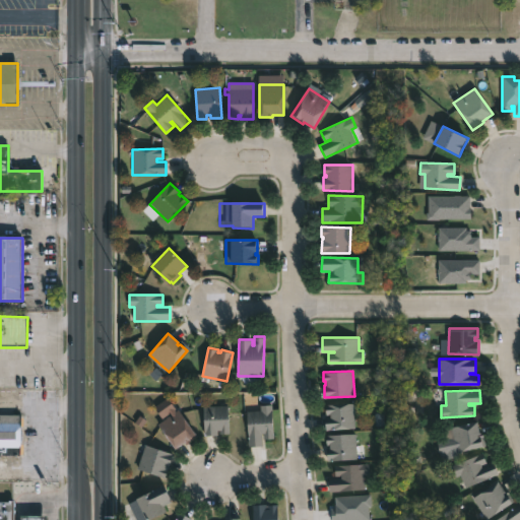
[(271,403),(273,437),(263,437),(263,432),(261,433),(262,445),(249,446),(247,410),(260,409),(260,404),(271,403)]
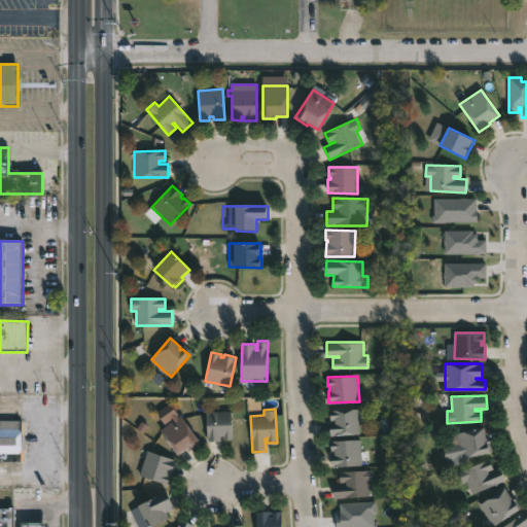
[(358,418),(359,434),(328,436),(327,423),(332,423),(332,421),(329,421),(328,411),(357,409),(358,418)]
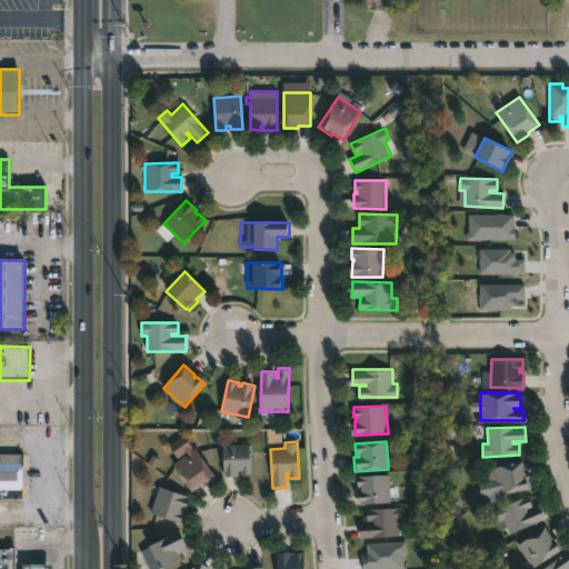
[(249,442),(250,475),(241,475),(240,470),(238,470),(238,475),(223,476),(221,445),(249,442)]
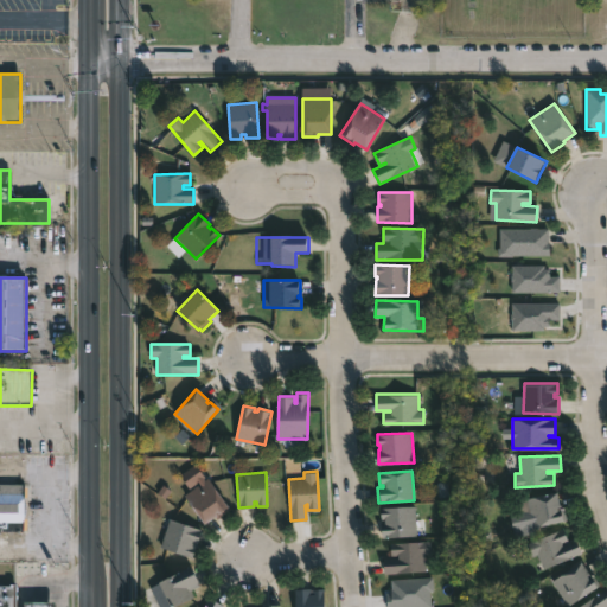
[(231,509),(219,517),(217,513),(206,522),(185,493),(208,477),(231,509)]
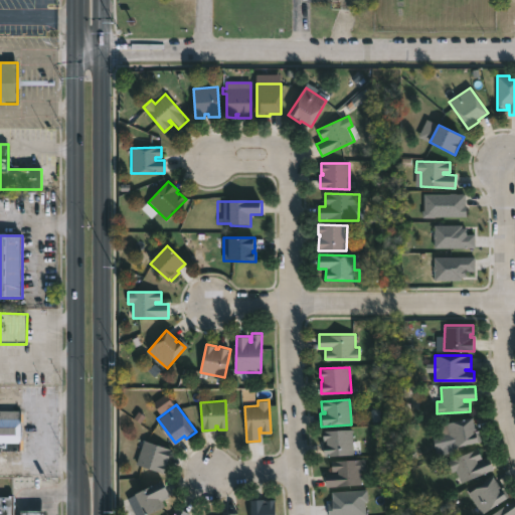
[(0,409),(19,410),(19,450),(0,450),(0,409)]
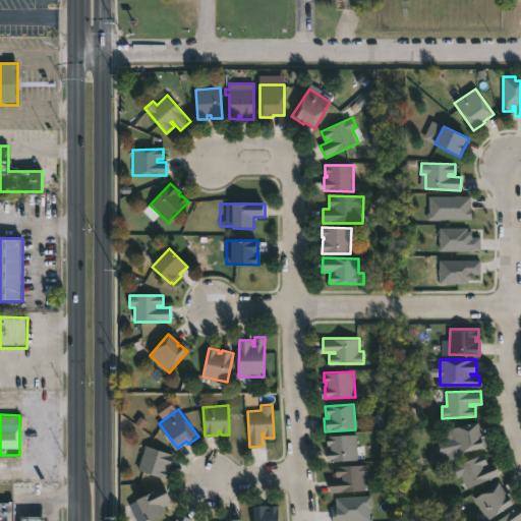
[(480,423),(482,433),(484,433),(486,447),(453,453),(449,428),(479,422),(480,423)]
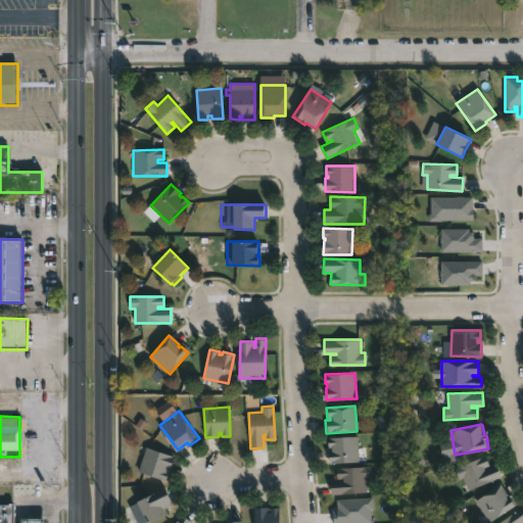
[(359,436),(360,463),(330,464),(329,452),(331,452),(330,447),(328,447),(328,437),(359,436)]
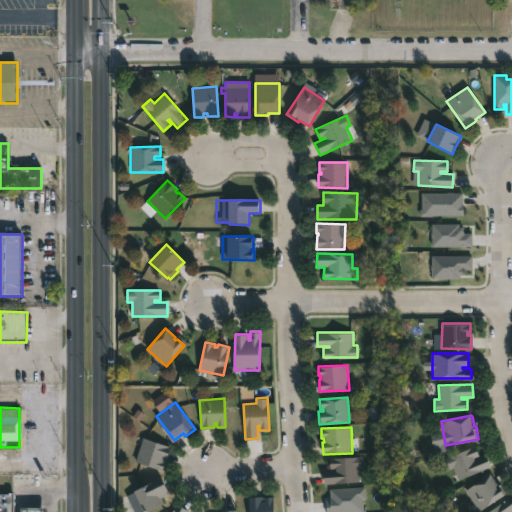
[(169,448),(166,458),(163,457),(162,460),(165,461),(162,470),(135,461),(142,437),(170,446),(169,448)]
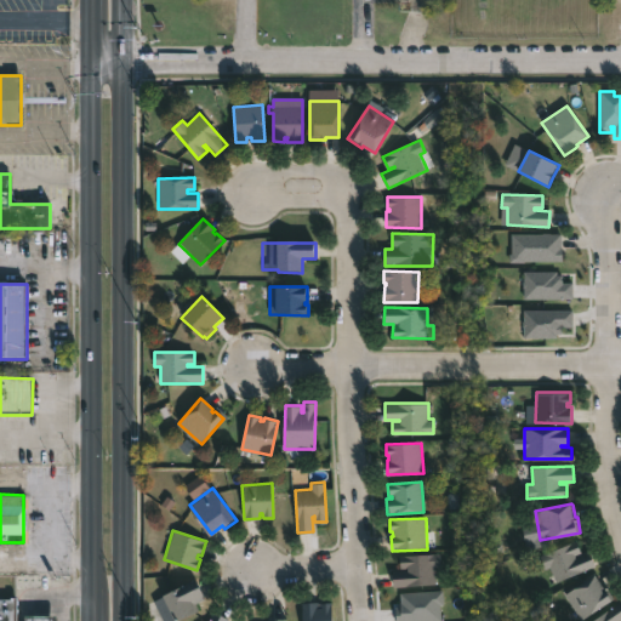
[(575,554),(575,557),(590,551),(596,565),(556,581),(550,565),(545,568),(539,556),(576,540),(581,552),(575,554)]
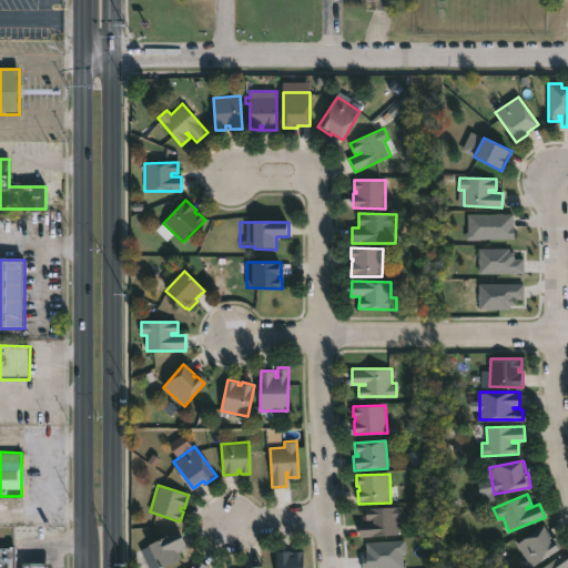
[(397,519),(398,536),(359,537),(359,521),(373,521),(373,520),(367,520),(366,508),(403,507),(403,519),(397,519)]
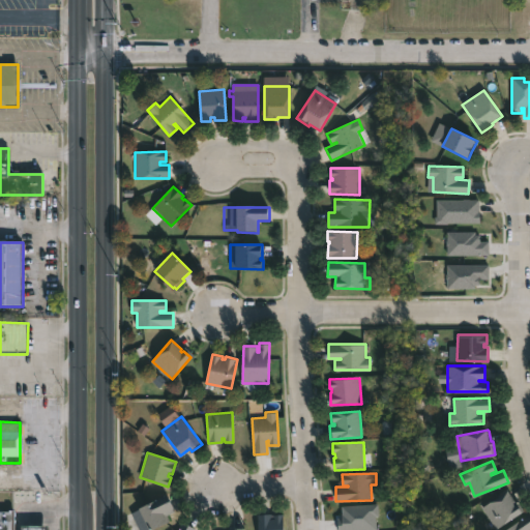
[(524,511),(496,529),(481,507),(509,490),(524,511)]
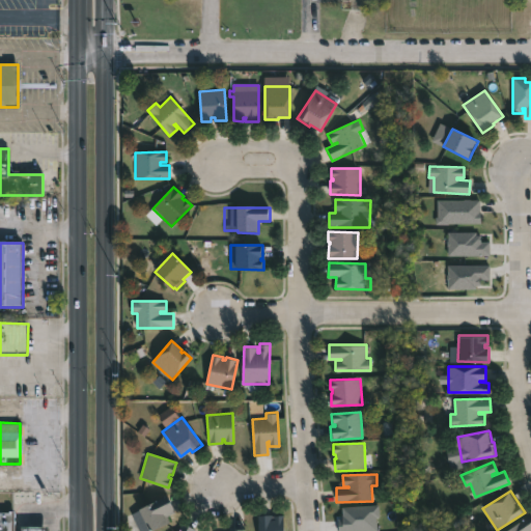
[(174,506),(178,511),(169,514),(172,521),(150,530),(140,508),(169,495),(174,506)]
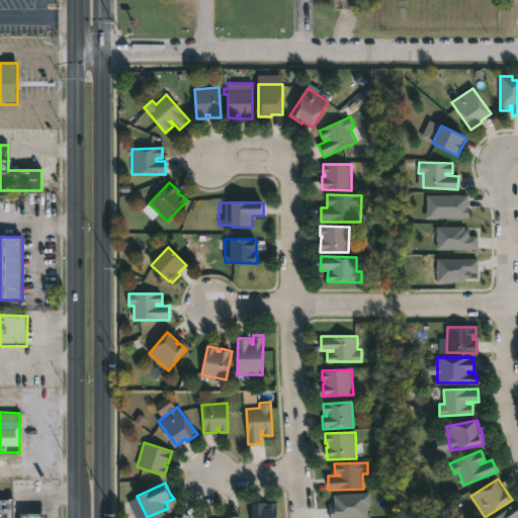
[(14,499),(14,517),(0,517),(0,499),(8,499),(8,498),(14,498),(14,499)]
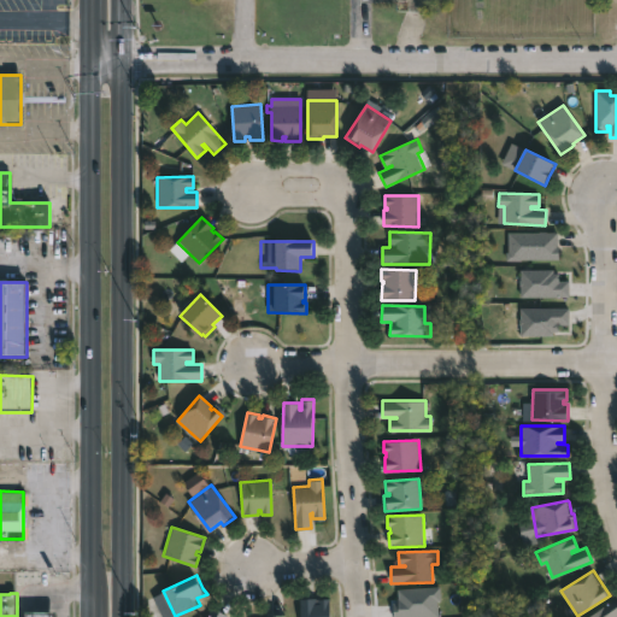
[(315,598),(315,604),(317,604),(317,599),(329,598),(329,616),(300,616),(300,598),(315,598)]
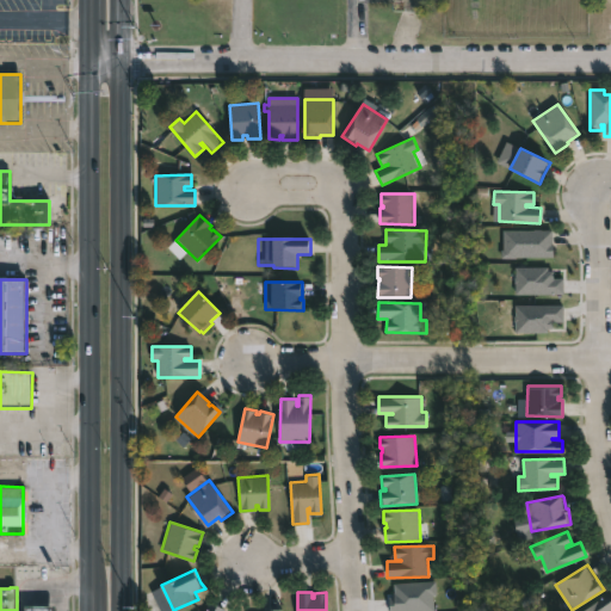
[(585,610),(610,593),(610,594),(610,610),(585,610)]
